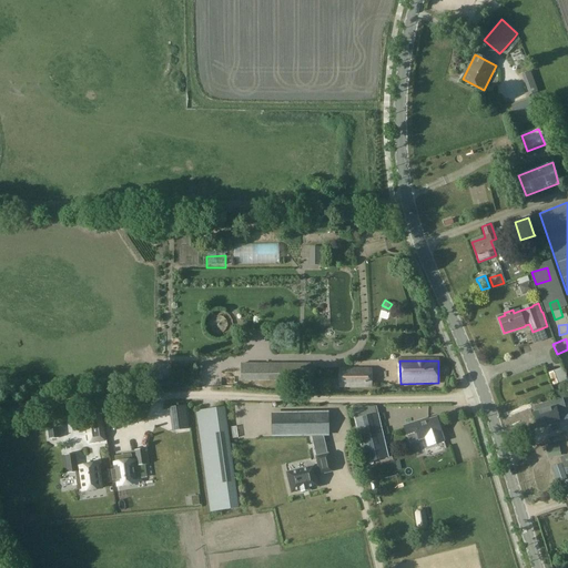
[(241,364),(241,381),(314,381),(314,364),(241,364)]
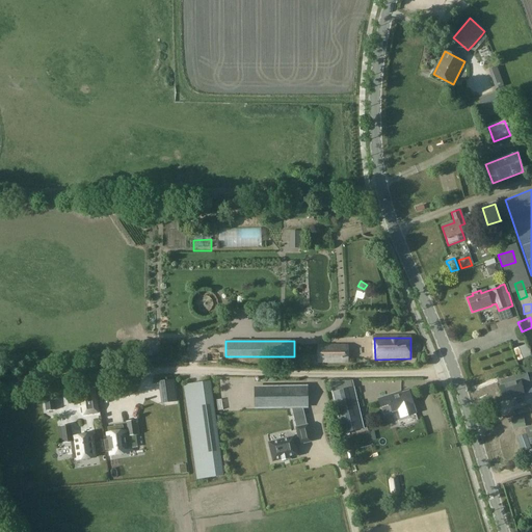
[(318,345),(318,364),(348,364),(348,345),(318,345)]
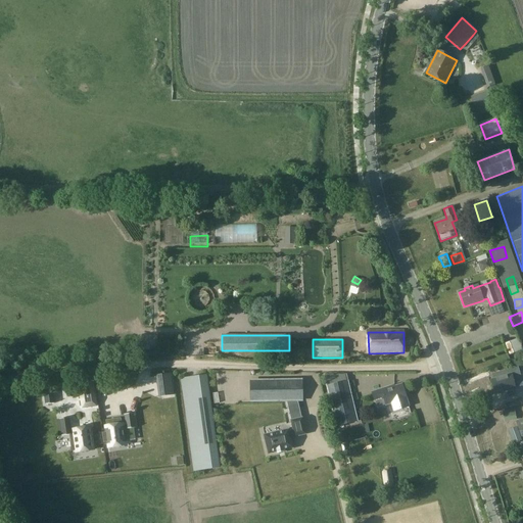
[(517,367),(491,374),(492,380),(491,380),(495,394),(496,393),(502,392),(515,389),(522,387),(517,367)]
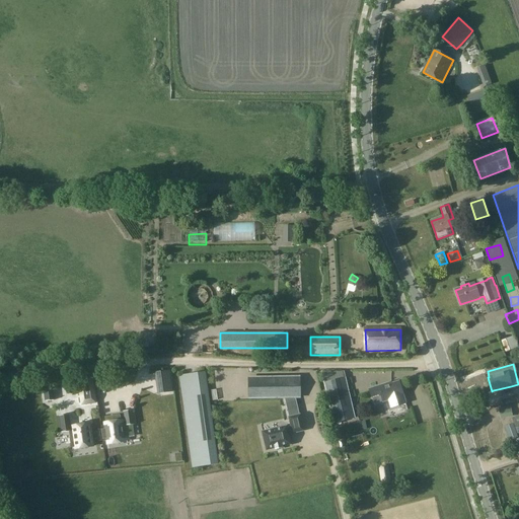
[(161,372),(164,393),(173,392),(170,371),(161,372)]
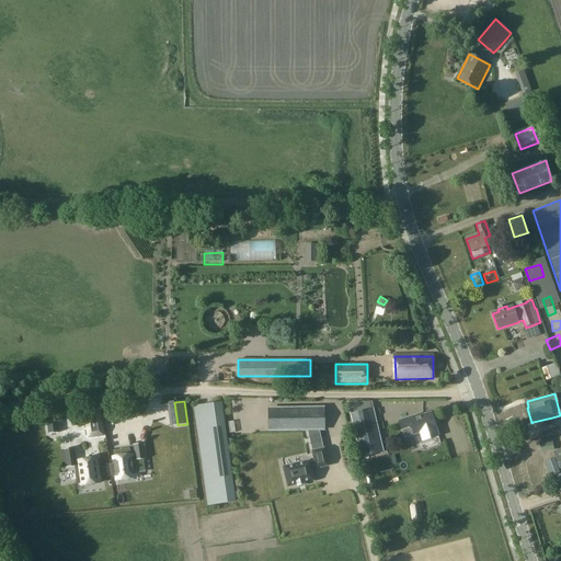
[(194,407),(208,505),(235,501),(220,403),(194,407)]
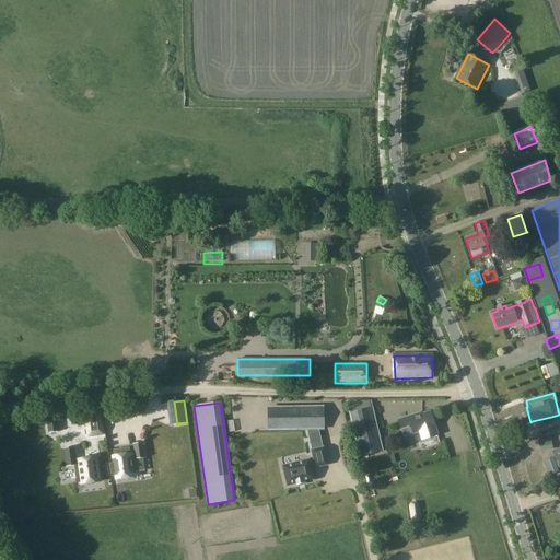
[(324,407),(267,407),(267,430),(307,430),(312,452),(323,448),(318,430),(324,430),(324,407)]
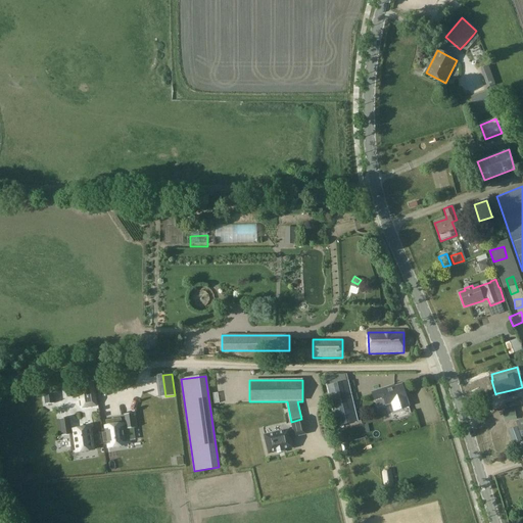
[(355,424),(348,393),(346,382),(327,386),(337,428),(355,424)]
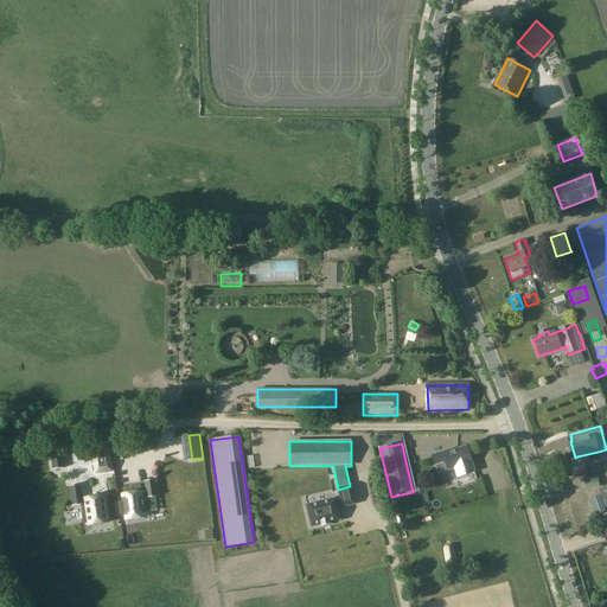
[(93,448),(96,473),(112,471),(108,446),(93,448)]
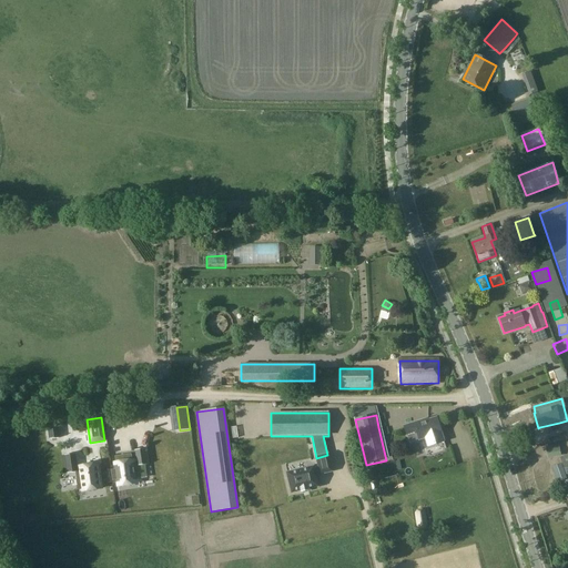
[(408,427),(405,428),(407,435),(409,443),(427,437),(429,446),(444,442),(442,433),(437,418),(427,422),(427,419),(408,426),(408,427)]
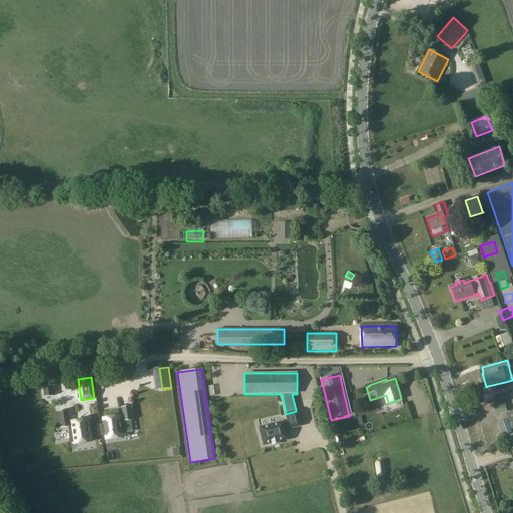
[(45,397),(53,396),(51,383),(43,384),(45,397)]
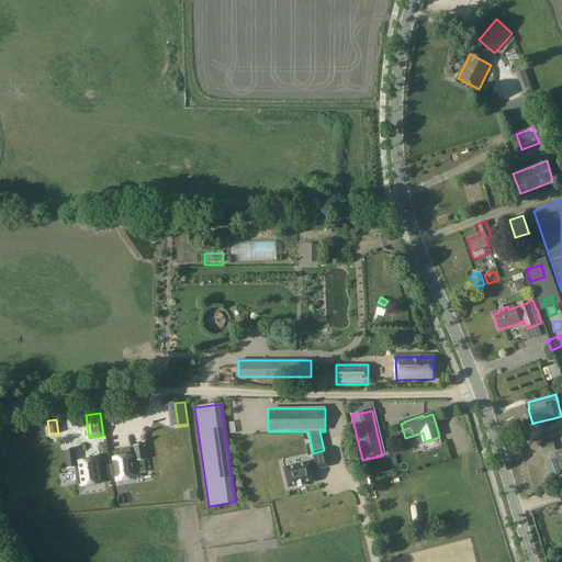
[(532,425),(534,431),(546,428),(544,422),(532,425)]
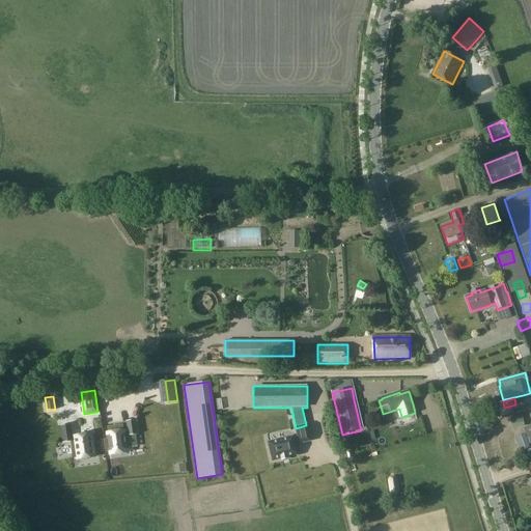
[(522,416),(509,418),(510,425),(524,423),(522,416)]
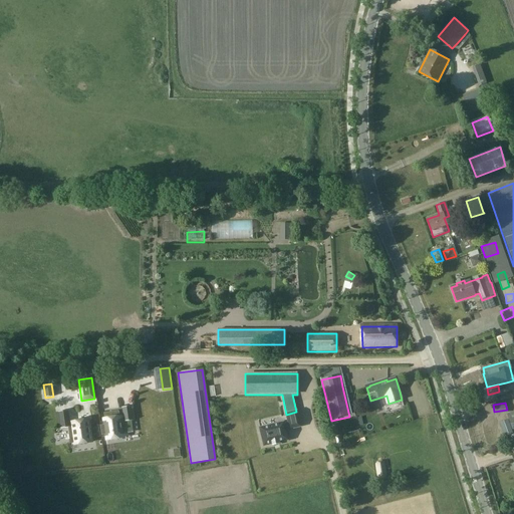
[(133,421),(131,407),(122,408),(123,418),(120,418),(118,418),(118,412),(108,414),(109,419),(104,420),(105,427),(100,427),(101,435),(106,434),(107,440),(123,438),(122,436),(127,435),(125,422),(133,421)]
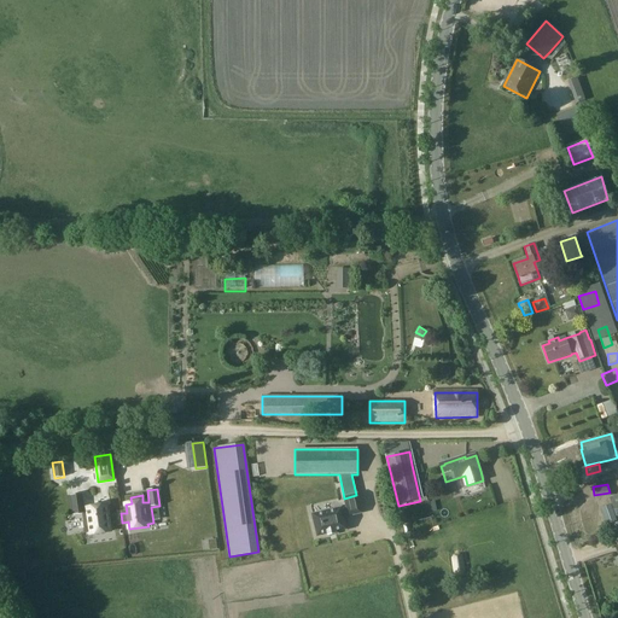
[(82,494),(71,496),(74,516),(83,514),(87,532),(91,532),(91,535),(110,532),(106,506),(87,508),(87,509),(85,509),(82,494)]
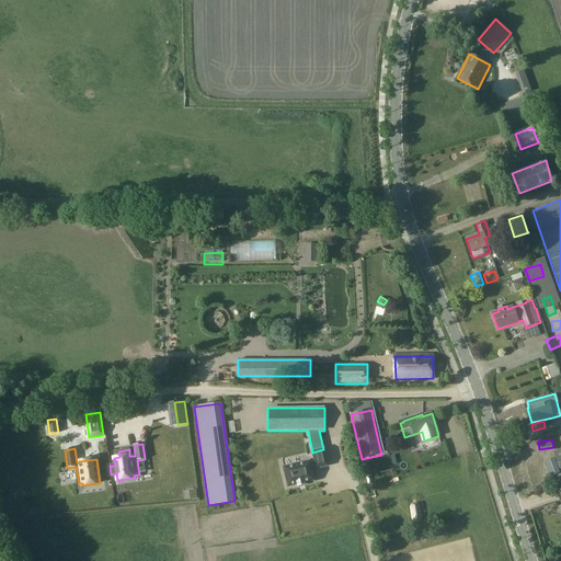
[(308,462),(284,469),(287,488),(297,485),(297,488),(305,485),(304,483),(312,481),(310,468),(315,467),(316,470),(328,467),(324,453),(323,449),(312,453),(311,453),(312,455),(315,462),(309,464),(308,462)]
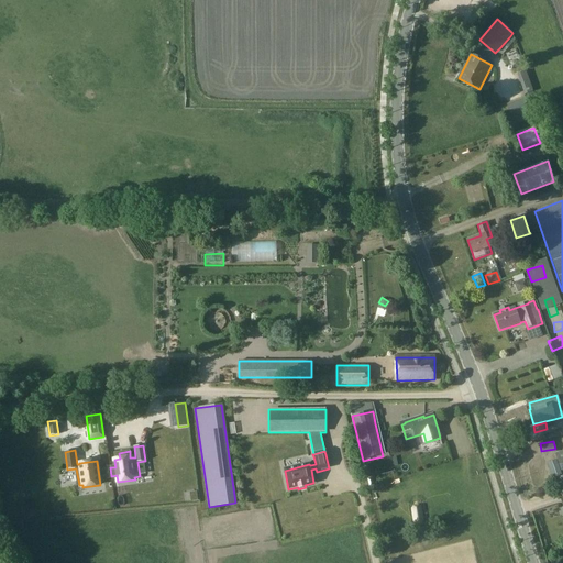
[(556,460),(548,463),(553,479),(562,476),(556,460)]
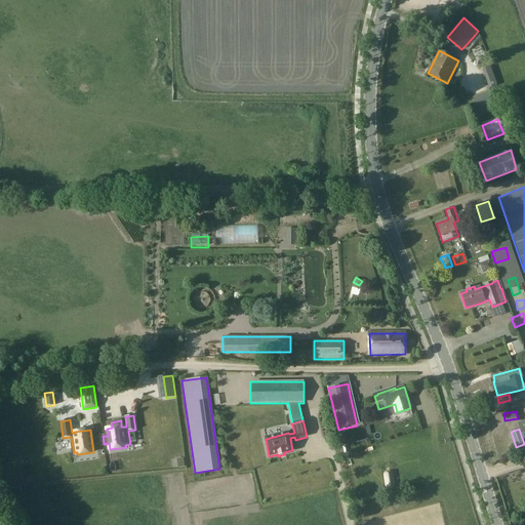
[(385,474),(384,474),(384,475),(386,487),(387,488),(388,488),(389,489),(394,488),(395,487),(395,486),(395,485),(393,474),(393,473),(393,472),(392,472),(391,471),(386,472),(385,473),(385,474)]
